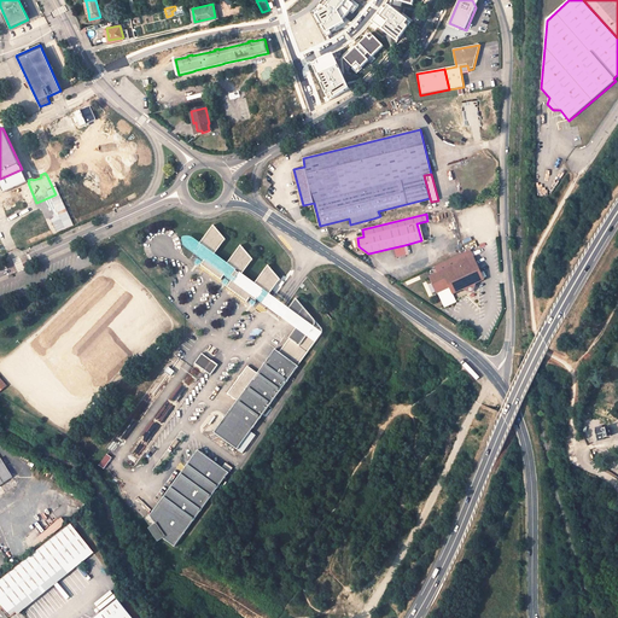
[(219,252),(229,237),(221,227),(220,226),(219,226),(217,226),(216,226),(215,226),(203,242),(200,245),(199,245),(198,245),(197,246),(197,248),(198,249),(200,250),(205,254),(203,258),(202,260),(222,275),(226,269),(229,272),(234,275),(232,278),(228,284),(249,298),(250,297),(252,293),(260,298),(261,296),(266,298),(267,298),(268,297),(268,296),(267,296),(267,295),(266,295),(272,287),(275,289),(279,284),(277,280),(280,275),(273,266),(272,264),(269,264),(268,263),(267,264),(266,266),(264,266),(255,279),(244,270),(254,256),(246,246),(245,245),(244,245),(243,245),(242,246),(240,246),(229,261),(219,252)]
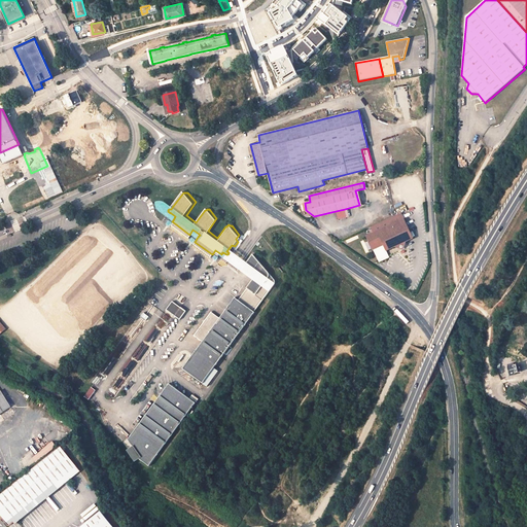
[(166,210),(169,212),(168,211),(168,210),(169,209),(170,209),(171,209),(173,206),(170,203),(164,204),(166,210)]
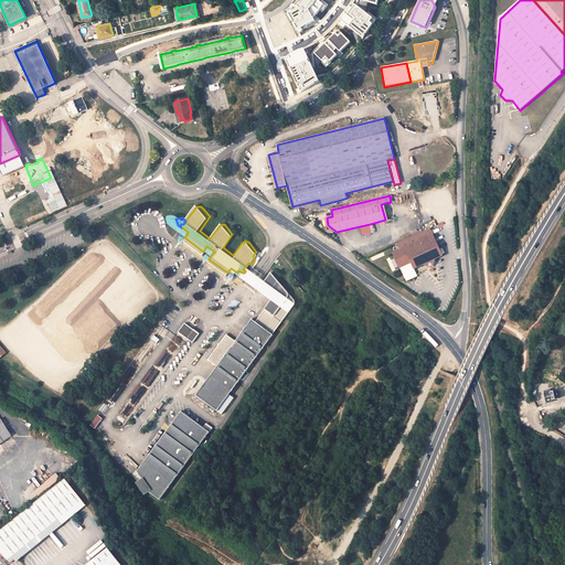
[(362,235),(372,233),(370,224),(360,226),(362,235)]
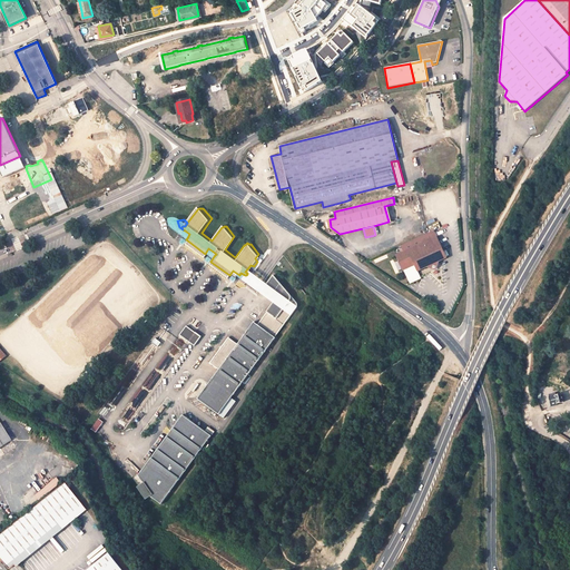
[(434,231),(422,236),(426,246),(440,241),(434,231)]
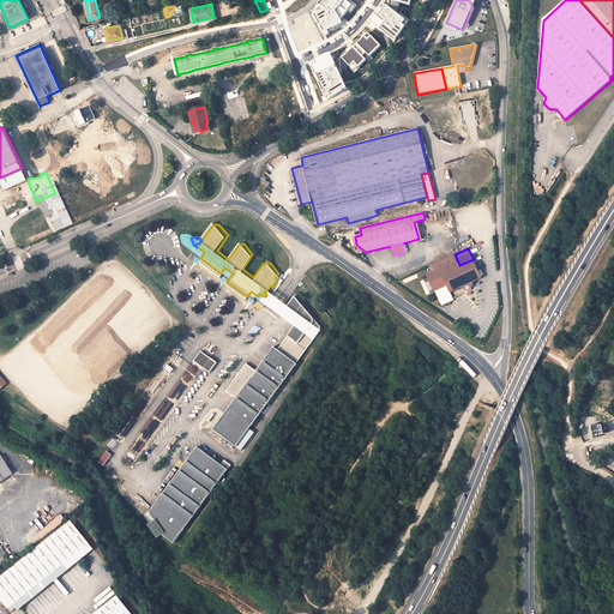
[(474,281),(481,277),(474,259),(459,265),(455,254),(432,265),(435,272),(428,275),(435,292),(447,286),(451,292),(458,288),(474,281)]
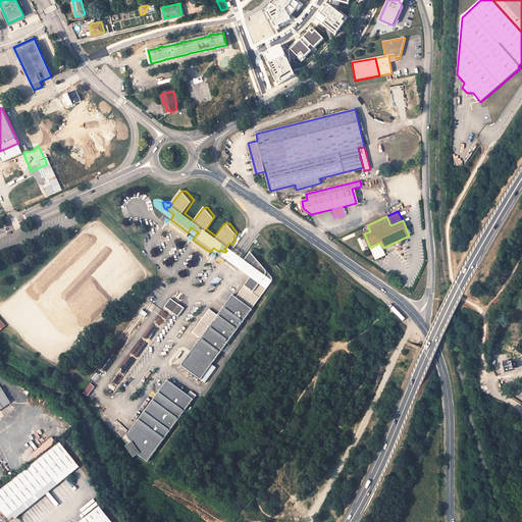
[(403,239),(389,245),(400,248),(403,239)]
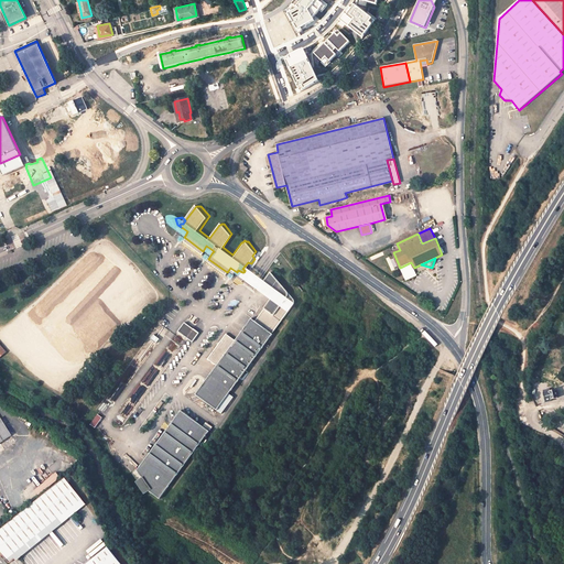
[(411,262),(400,268),(405,280),(416,274),(411,262)]
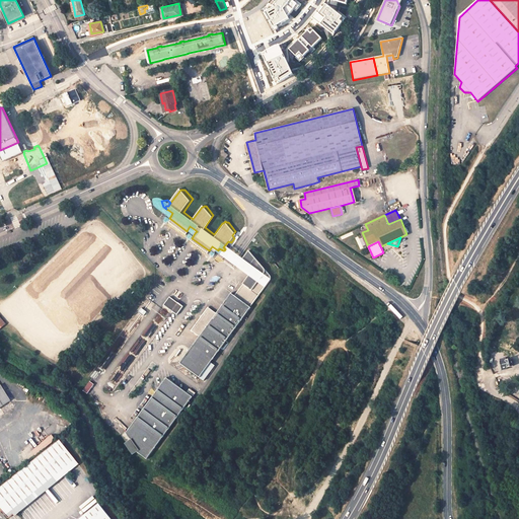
[(247,246),(244,251),(242,249),(241,250),(244,252),(236,265),(247,272),(233,293),(230,291),(217,310),(209,305),(192,328),(200,335),(179,362),(201,376),(250,306),(250,305),(271,277),(247,246)]
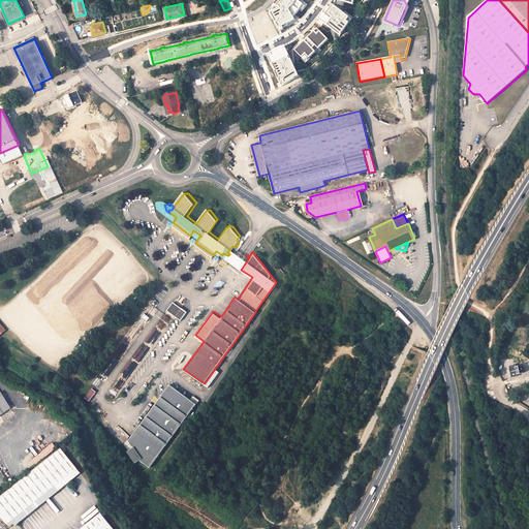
[(509,373),(516,372),(516,374),(524,373),(522,365),(516,367),(515,364),(511,365),(511,367),(509,368),(508,368),(509,373)]
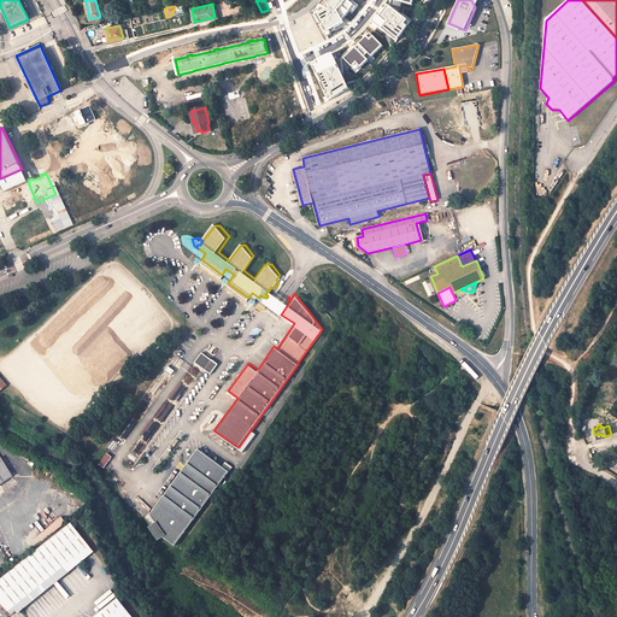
[(239,447),(213,430),(209,438),(234,454),(239,447)]
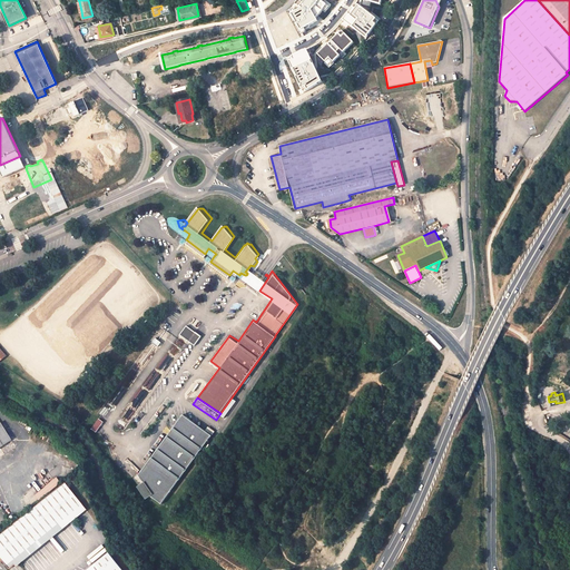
[(216,420),(193,404),(185,415),(208,431),(216,420)]
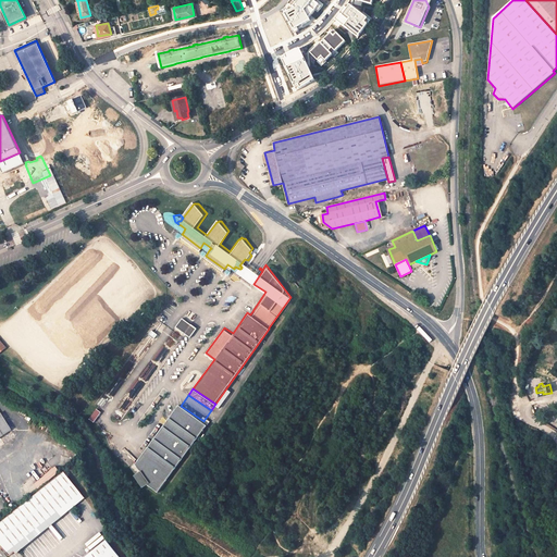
[(203,421),(181,406),(147,454),(148,462),(150,462),(153,482),(151,483),(150,485),(162,493),(209,425),(203,421)]
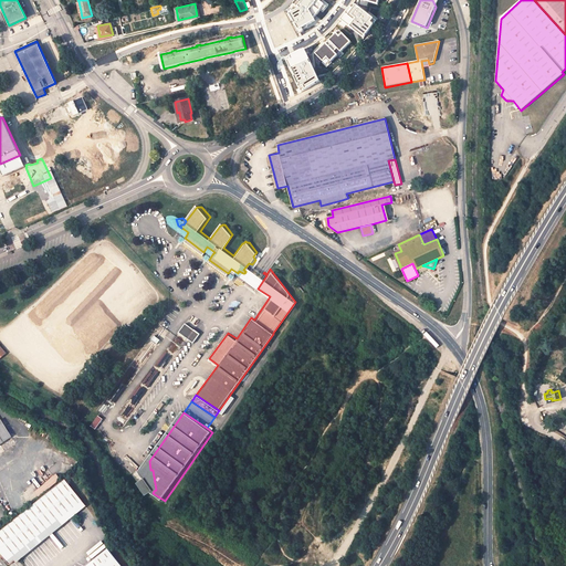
[(98,416),(91,426),(96,429),(103,419),(98,416)]
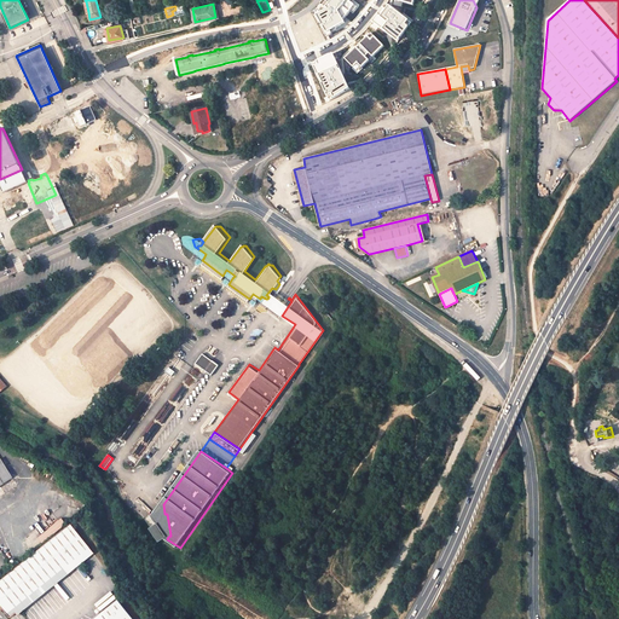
[(0,458),(0,457),(0,479),(3,484),(12,478),(0,458)]
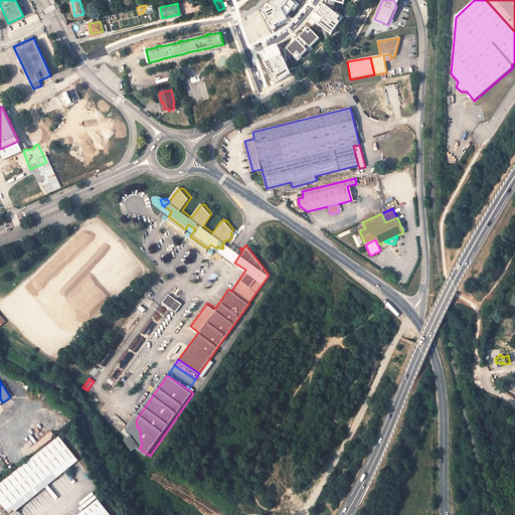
[(139,427),(137,427),(131,428),(134,448),(140,447),(142,446),(139,427)]
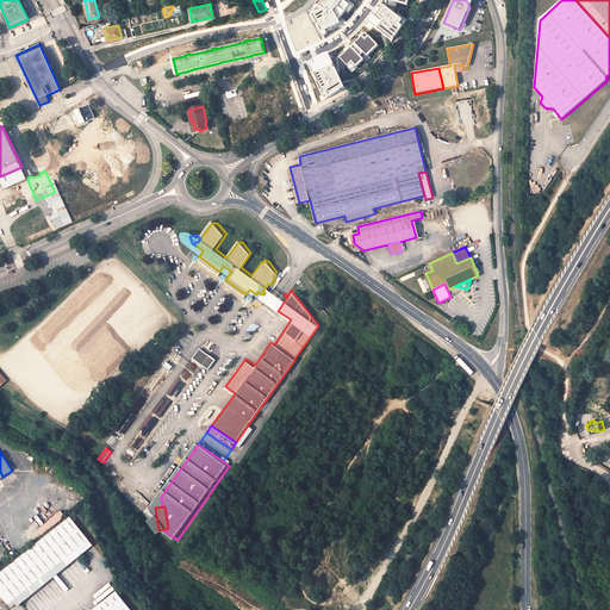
[(43,536),(66,518),(61,512),(38,530),(43,536)]
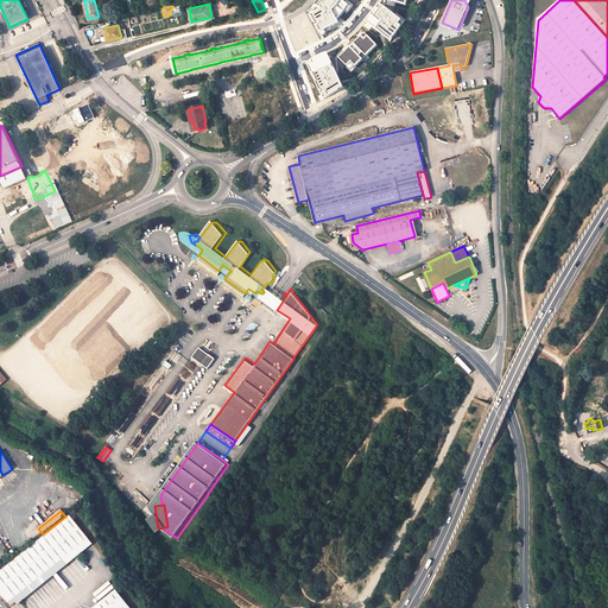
[(10,607),(16,603),(13,599),(88,539),(70,517),(0,571),(0,596),(8,607),(10,607)]
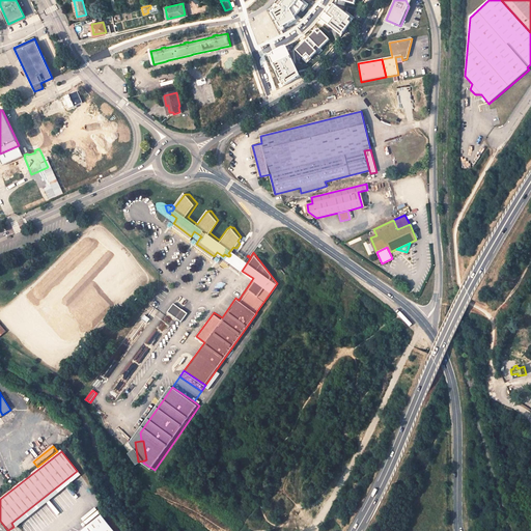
[(77,471),(11,523),(14,527),(15,528),(81,475),(77,471)]
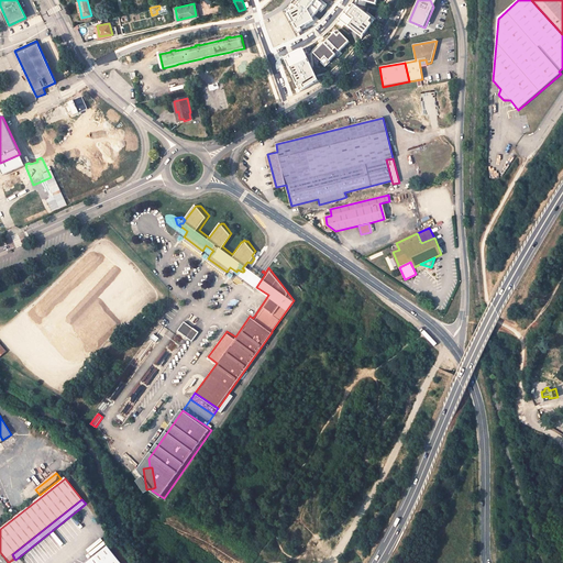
[(121,562),(108,545),(85,562),(121,562)]
